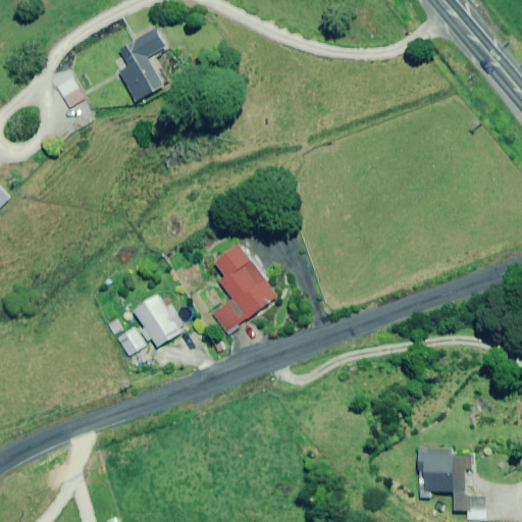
[(169,47),(160,31),(122,51),(132,67),(121,72),(140,104),(167,89),(150,57),(169,47)]
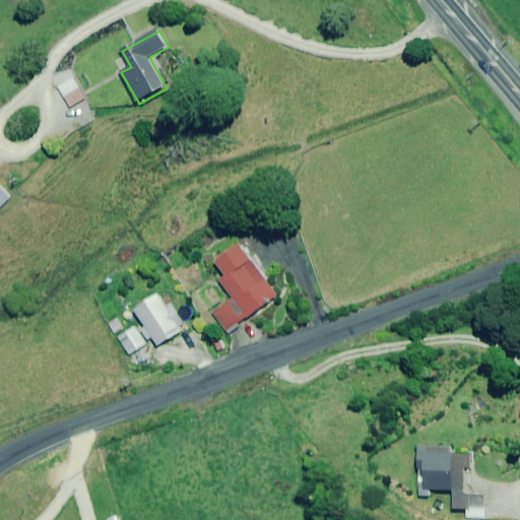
[(59,86),(71,109),(87,100),(75,77),(59,86)]
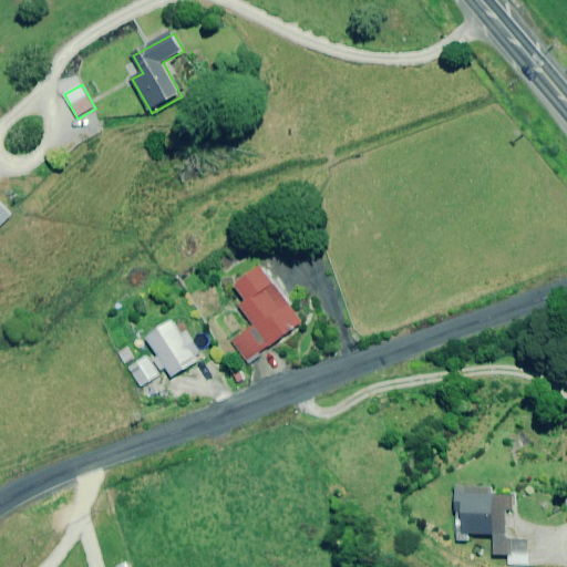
[(0,227),(12,216),(0,203),(0,227)]
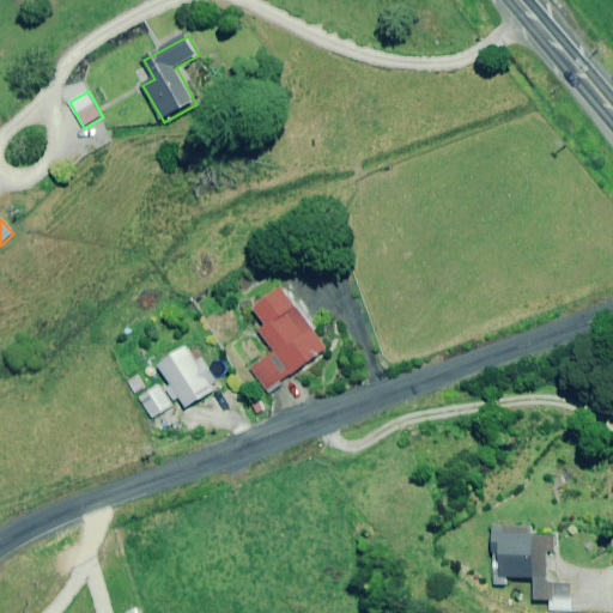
[(328,349),(286,289),(256,310),(268,326),(261,331),(275,352),(252,369),(267,392),(328,349)]
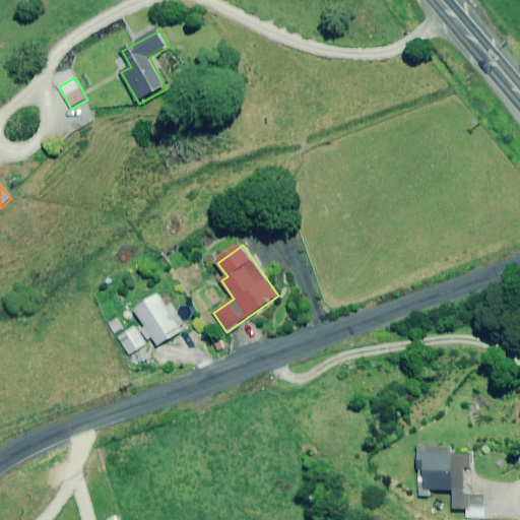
[(181,332),(160,297),(136,310),(157,346),(181,332)]
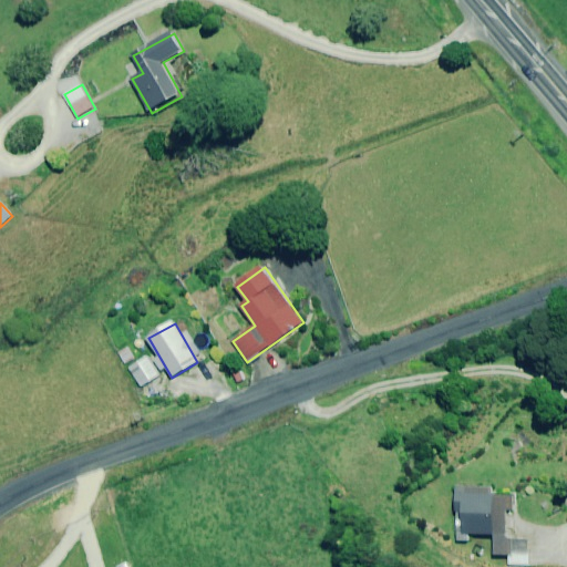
[(127,368),(141,388),(161,374),(147,354),(127,368)]
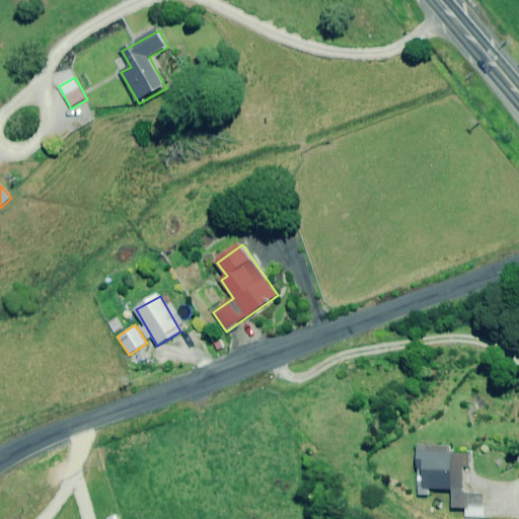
[(454,448),(420,446),(418,496),(431,496),(431,490),(452,491),(452,508),(483,510),(483,493),(463,492),(464,468),(471,468),(472,453),(453,452),(454,448)]
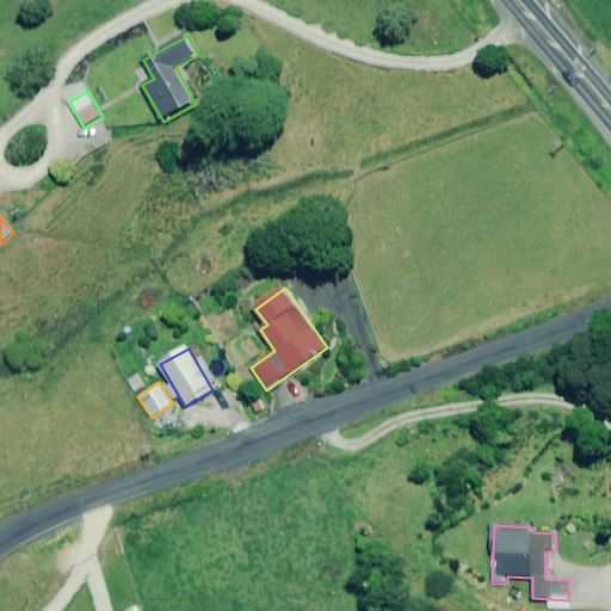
All buildings are outlined.
